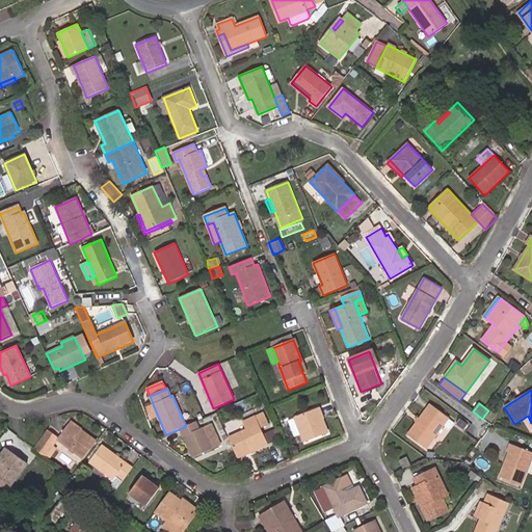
[(158,417),(153,404),(147,407),(153,420),(158,417)]
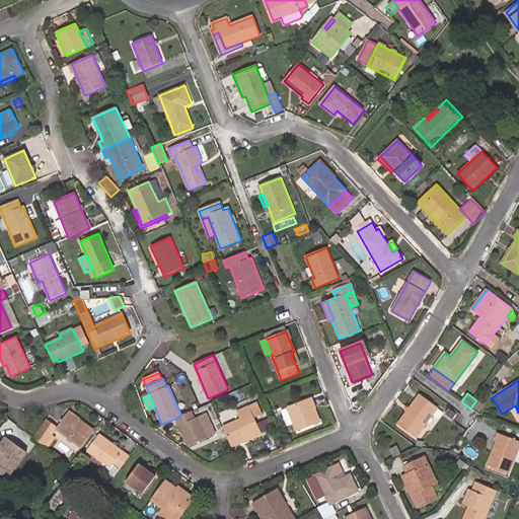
[(417,438),(438,408),(420,394),(397,424),(417,438)]
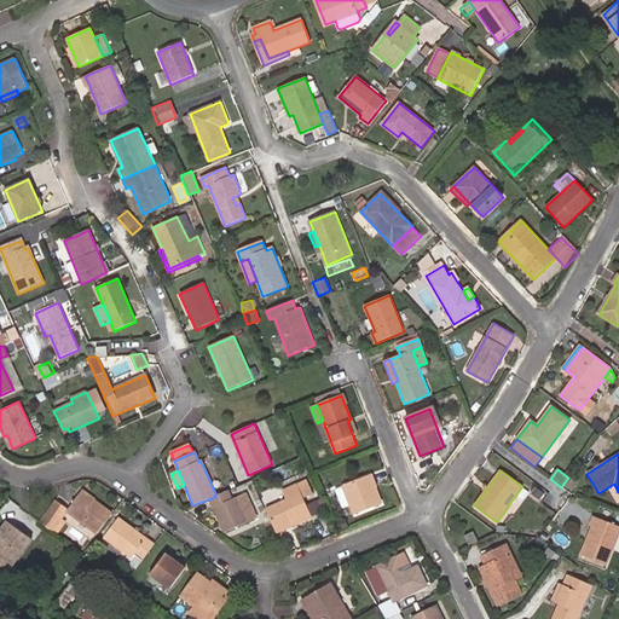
[(381,504),(370,476),(343,486),(351,505),(354,515),(381,504)]
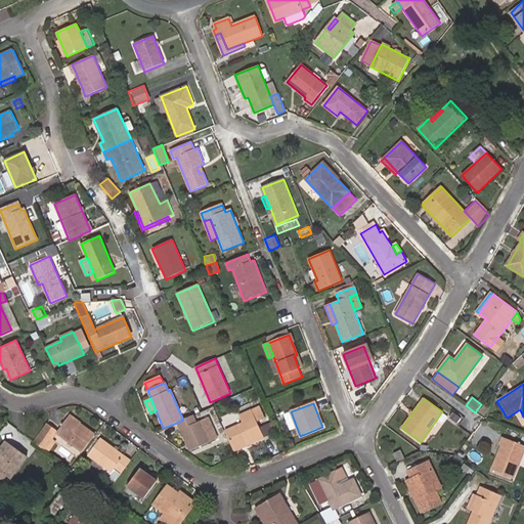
[(264,439),(256,422),(265,418),(260,407),(252,411),(251,410),(238,416),(243,424),(225,431),(234,452),(264,439)]
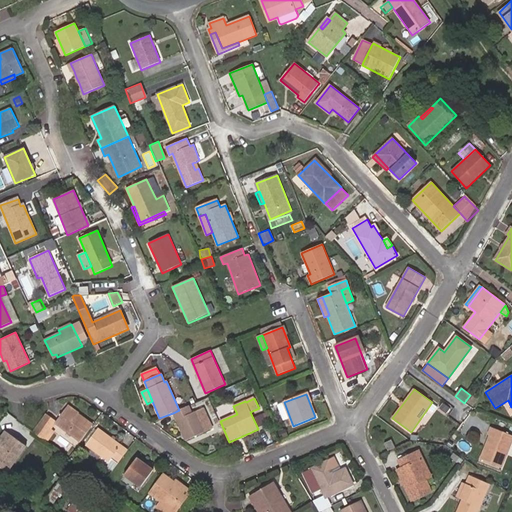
[(290,418),(284,402),(278,405),(284,420),(290,418)]
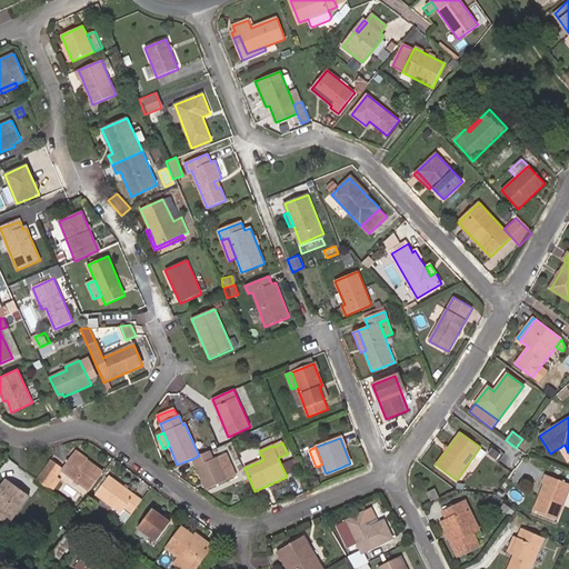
[(496,459),(500,453),(492,448),(488,453),(496,459)]
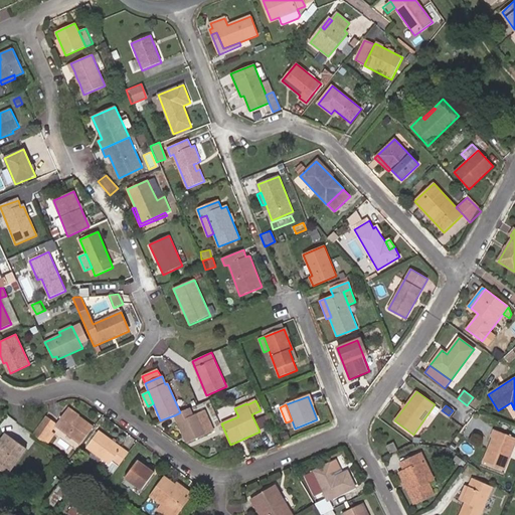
[(205,435),(200,422),(208,418),(205,410),(193,415),(190,407),(180,412),(174,415),(186,444),(205,435)]
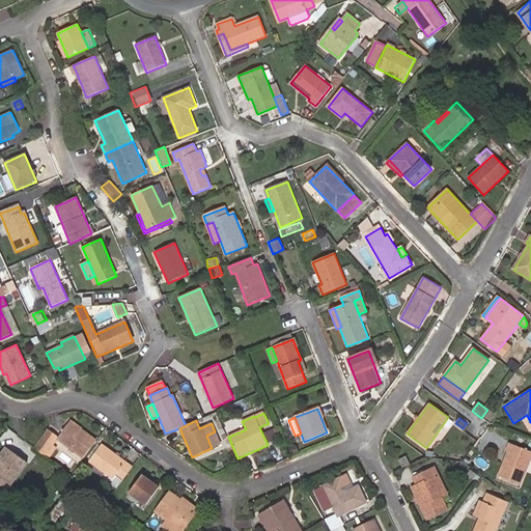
[(82,428),(71,421),(68,423),(80,431),(81,429),(82,428)]
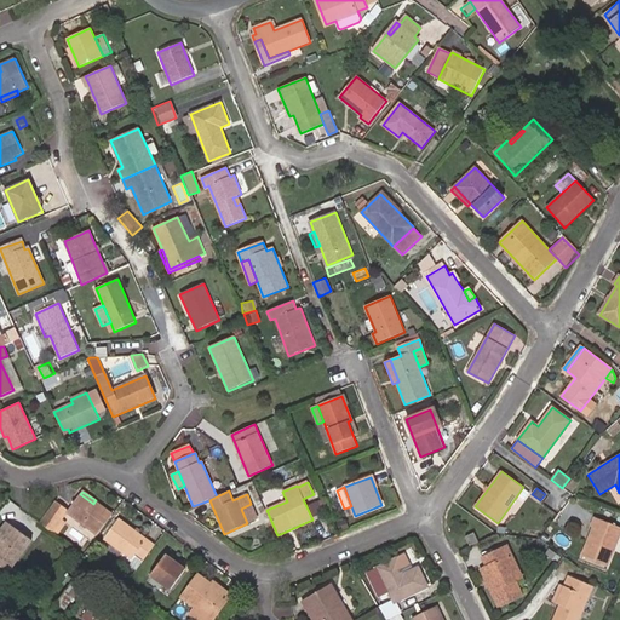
[(113,515),(95,501),(93,504),(80,494),(68,511),(68,512),(98,534),(113,515)]
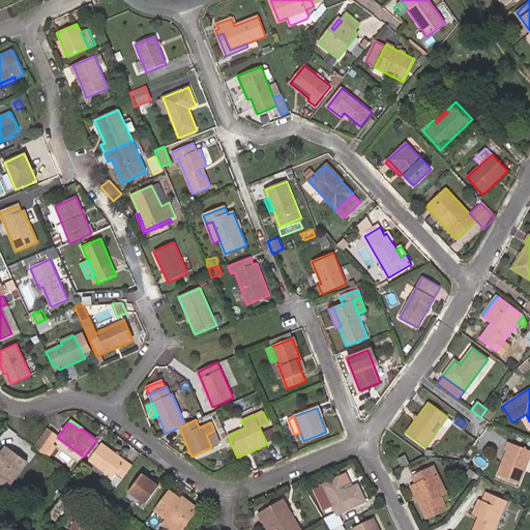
[(58,438),(58,437),(47,429),(41,436),(53,444),(58,438)]
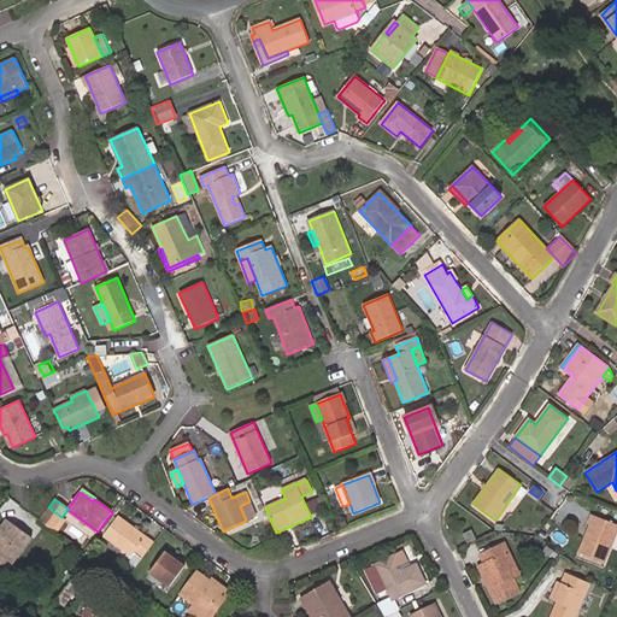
[(257,516),(250,501),(240,506),(246,521),(257,516)]
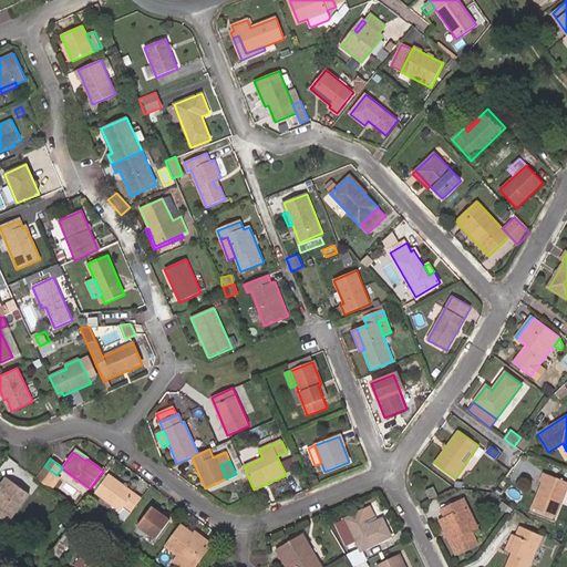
[(53,491),(61,478),(57,475),(44,466),(37,478),(53,491)]
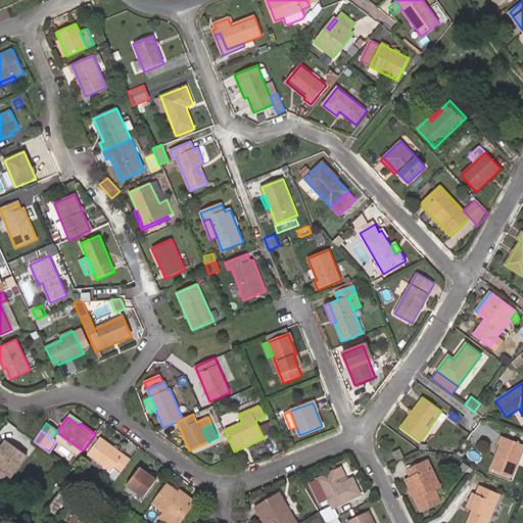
[(513,478),(522,452),(522,444),(502,436),(498,443),(501,444),(490,469),(513,478)]
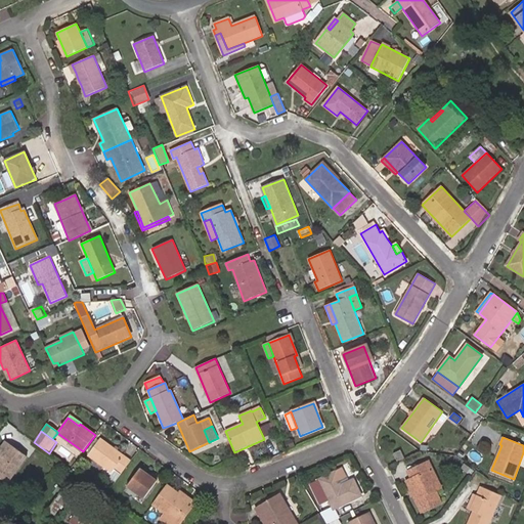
[(116,481),(130,461),(100,439),(87,455),(104,468),(102,472),(116,481)]
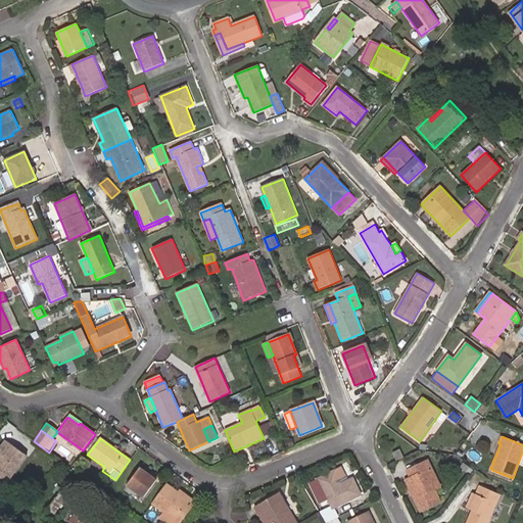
[(0,477),(8,483),(28,456),(6,440),(0,448),(0,477)]
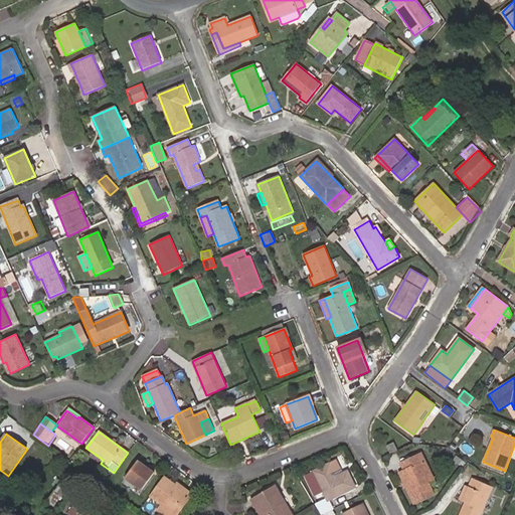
[(397,450),(393,442),(386,446),(389,453),(397,450)]
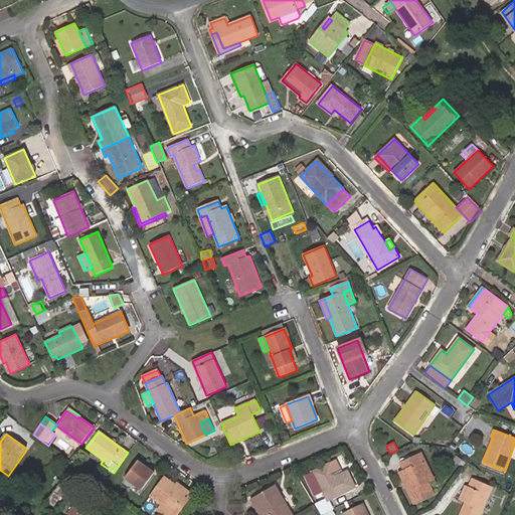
[(428,482),(419,464),(425,461),(421,454),(401,464),(404,471),(399,473),(413,503),(434,494),(428,482)]
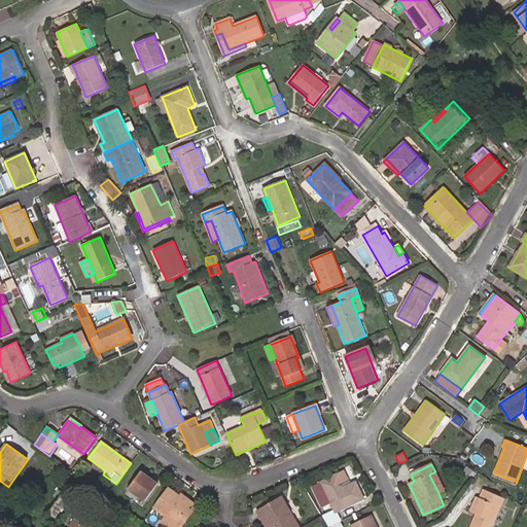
[(145,502),(159,484),(141,471),(128,490),(145,502)]
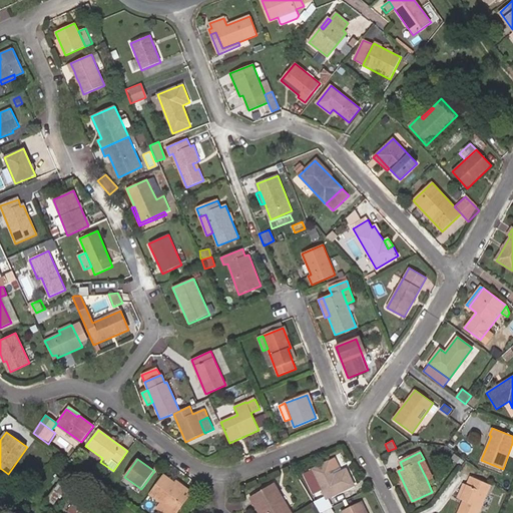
[(327,499),(354,486),(346,470),(341,472),(335,459),(304,474),(314,495),(323,491),(326,498),(314,503),(316,505),(320,512),(331,508),(327,499)]
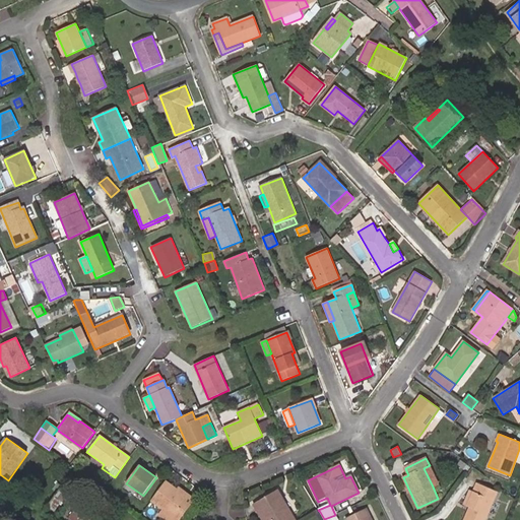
[(433,486),(439,483),(430,465),(424,468),(433,486)]
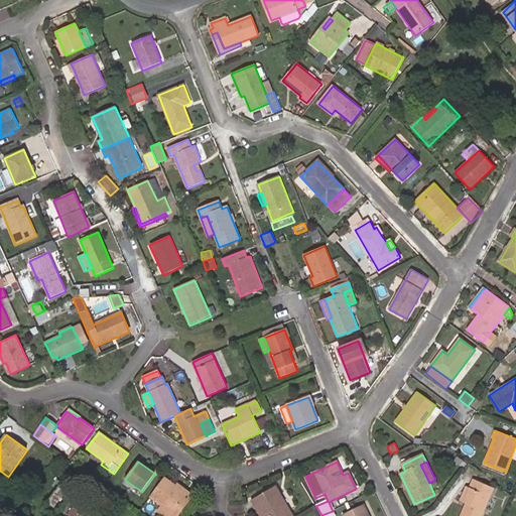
[(162,515),(178,515),(194,496),(185,490),(183,492),(175,486),(164,478),(149,497),(161,505),(157,511),(162,515)]
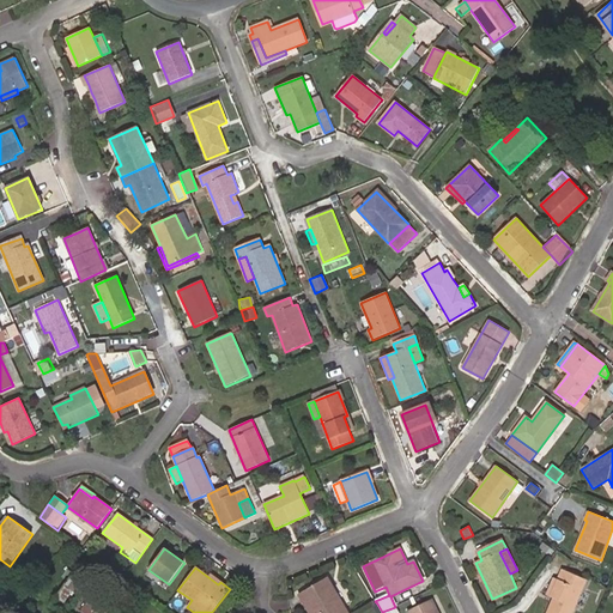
[(571,612),(587,580),(563,570),(558,580),(550,596),(553,598),(557,600),(554,604),(552,602),(546,612),(571,612)]
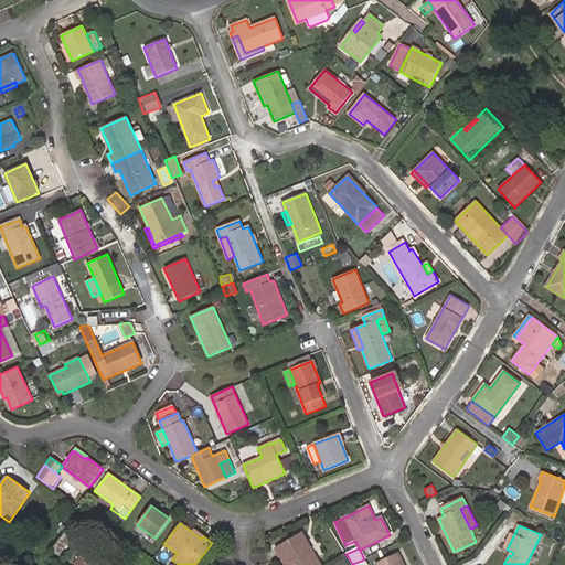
[(59,530),(48,551),(60,556),(71,536),(59,530)]
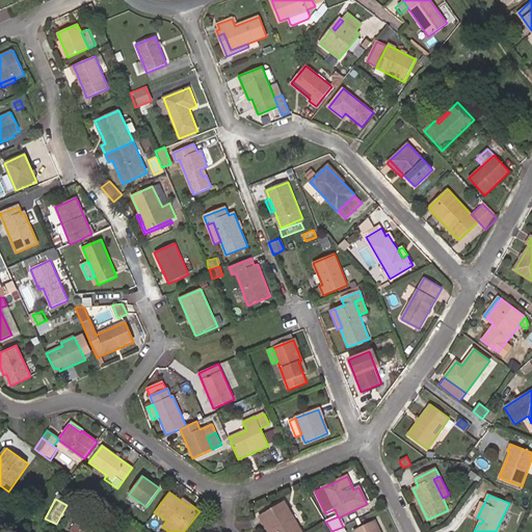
[(191,505),(182,499),(181,501),(189,507),(191,505)]
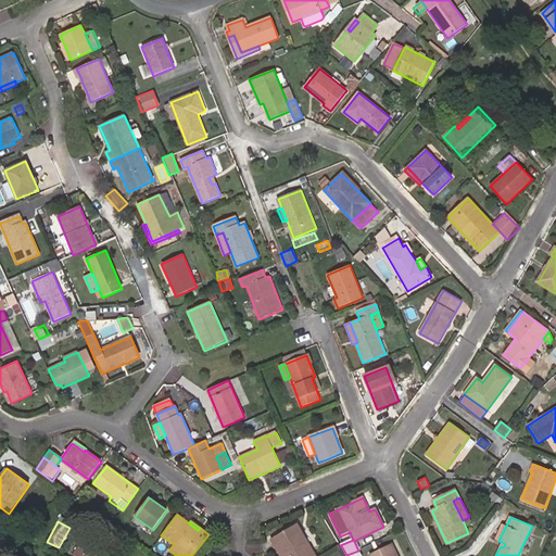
[(310,552),(298,532),(301,531),(297,523),(274,538),(278,545),(275,547),(279,555),(315,555),(313,550),(310,552)]
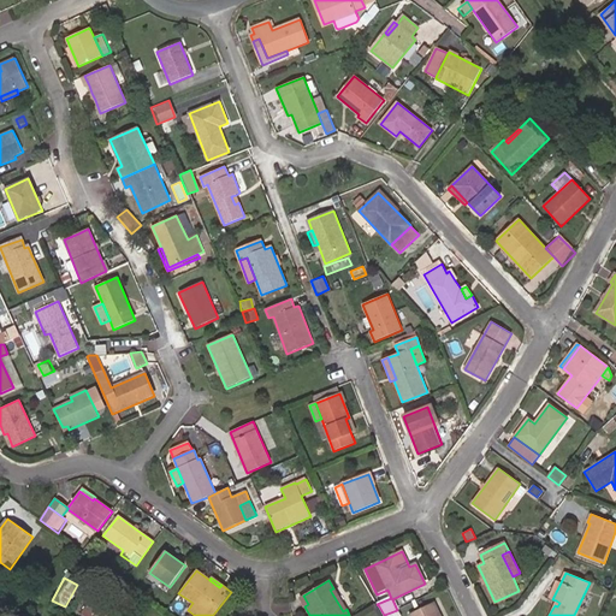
[(552,599),(561,582),(557,580),(549,598),(552,599)]
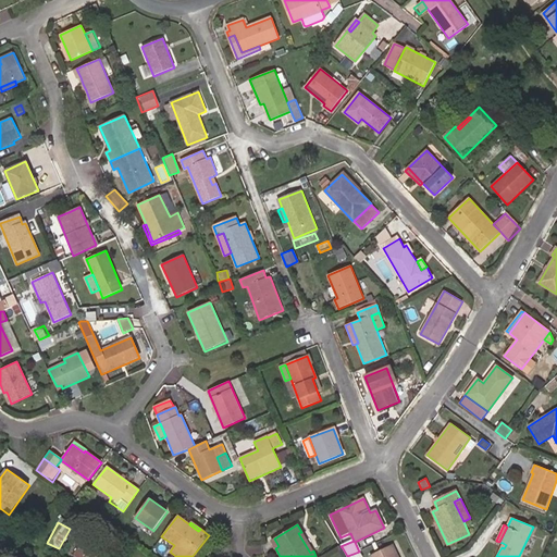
[(313,551),(301,532),(298,533),(310,553),(313,551)]
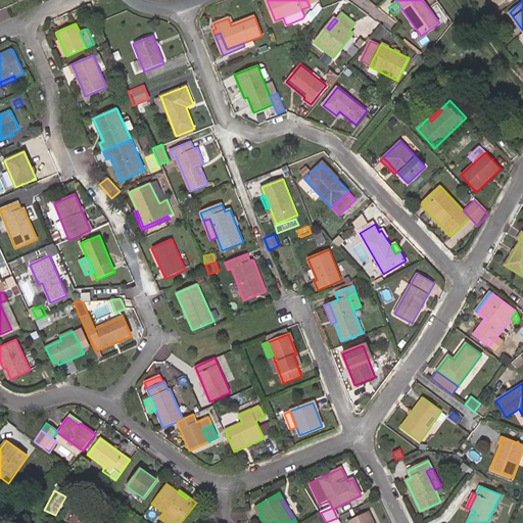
[(374,522),(369,511),(347,522),(374,522)]
